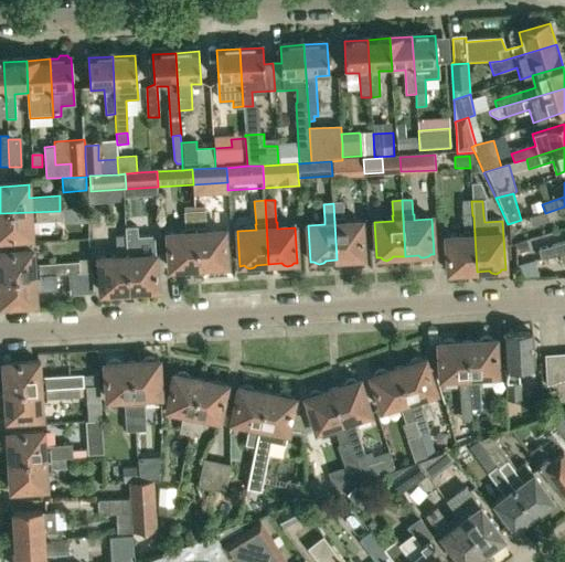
[(333,203),(337,260),(349,260),(351,261),(354,262),(359,261),(361,258),(364,258),(362,222),(344,223),(344,218),(343,203),(333,203)]
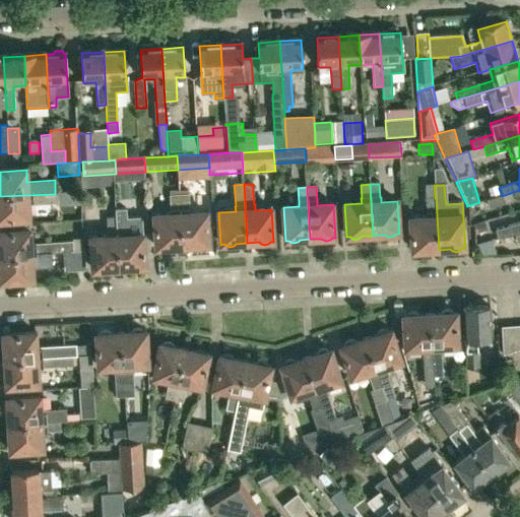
[(519,190),(502,196),(502,197),(486,201),(489,209),(519,199),(519,190)]
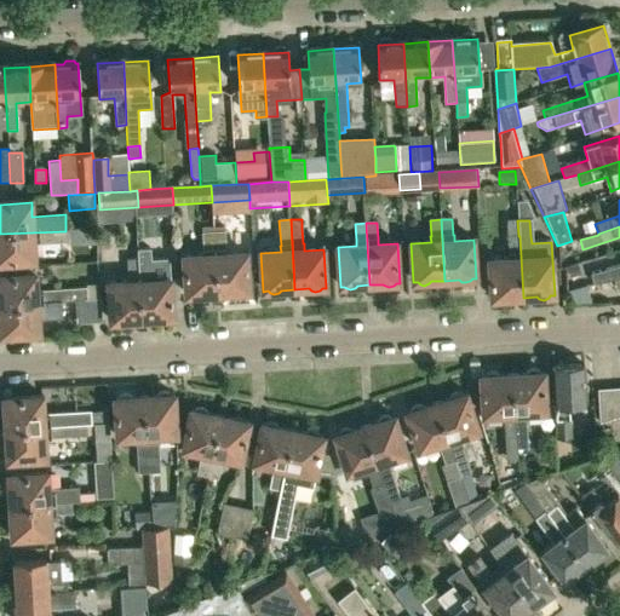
[(40,242),(56,241),(67,241),(65,231),(0,234),(0,263),(35,262),(34,243),(40,243),(40,242)]
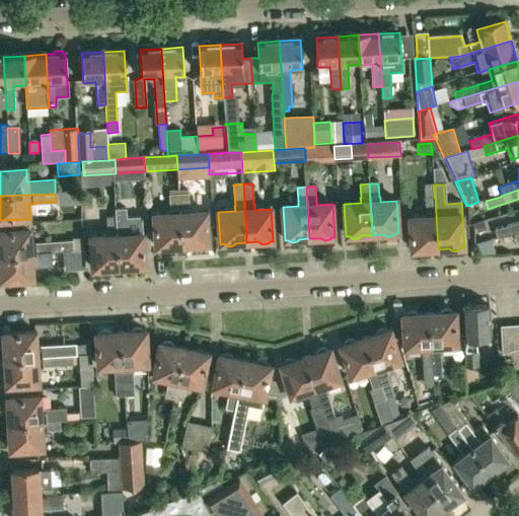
[(179,196),(182,246),(194,245),(196,247),(200,248),(203,247),(205,245),(209,244),(207,212),(190,213),(189,195),(179,196)]
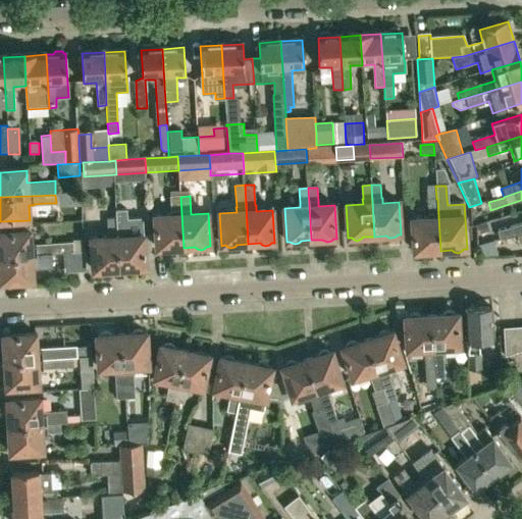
[(171,249),(184,248),(180,197),(170,197),(171,210),(171,216),(155,217),(157,250),(160,249),(162,251),(166,252),(169,251),(171,249)]
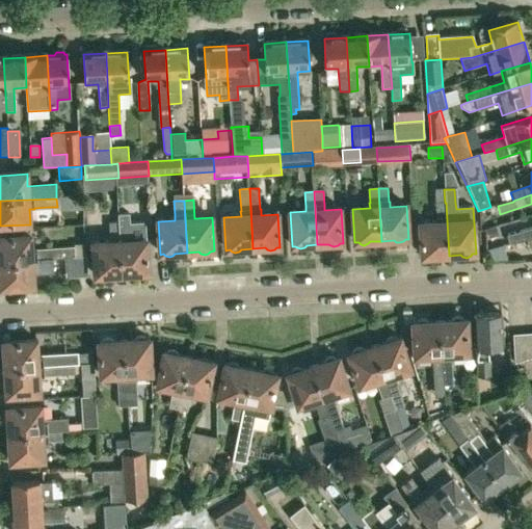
[(436,256),(449,256),(446,203),(445,203),(436,204),(436,217),(436,222),(420,223),(422,257),(425,257),(427,259),(431,260),(435,258),(436,256)]
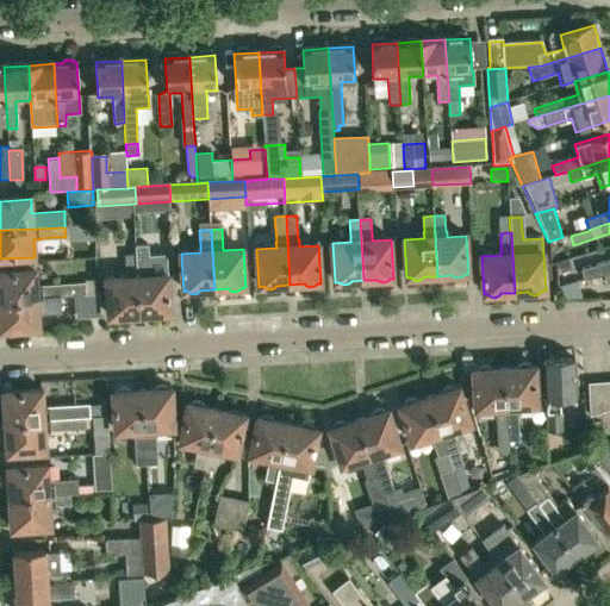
[(170,313),(168,275),(167,257),(147,258),(147,248),(136,249),(136,256),(139,316),(154,314),(155,317),(160,318),(165,316),(167,314),(170,313)]
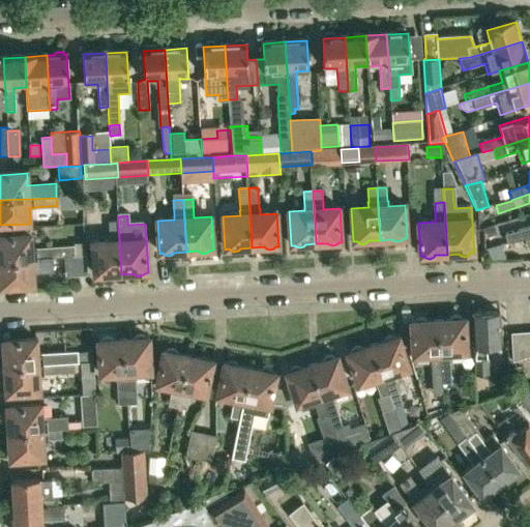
[(110,275),(121,274),(118,223),(109,223),(110,236),(109,236),(110,242),(92,243),(94,275),(98,275),(100,277),(104,279),(108,277),(110,275)]
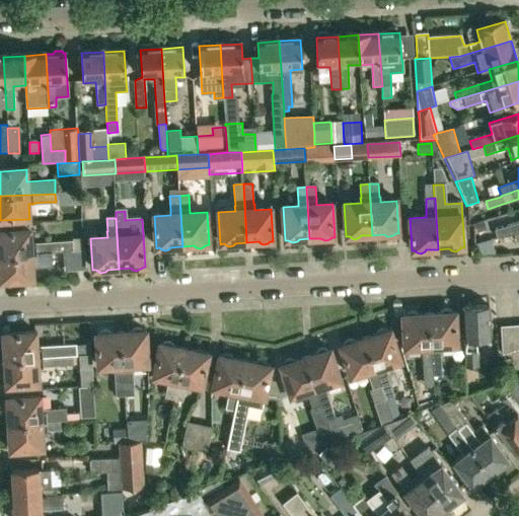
[(480,233),(487,231),(484,225),(483,222),(479,224),(473,226),(475,231),(477,234),(480,233)]
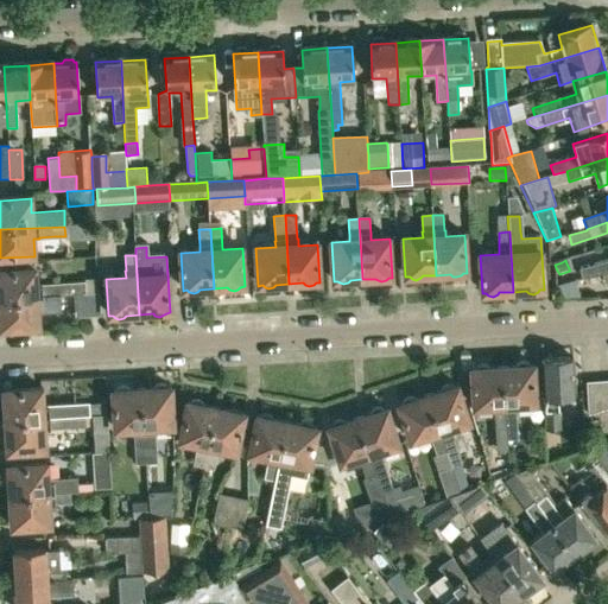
[(581,280),(591,277),(607,271),(607,261),(578,271),(581,280)]
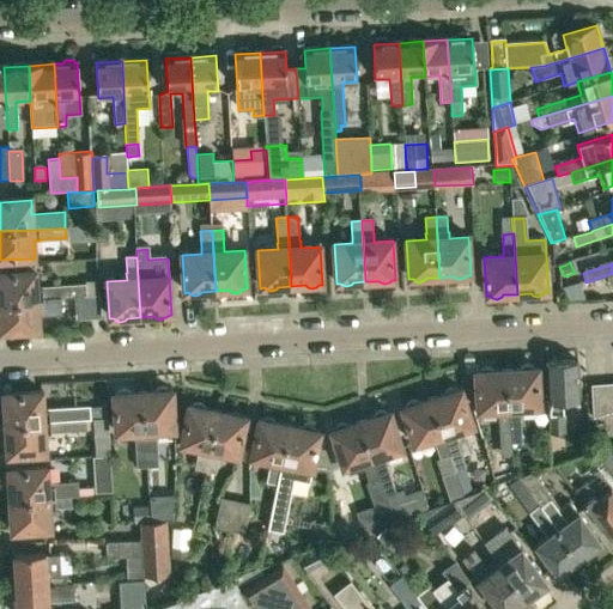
[(86,287),(59,290),(43,290),(36,291),(36,272),(0,274),(0,303),(59,299),(61,299),(74,299),(86,298),(86,287)]
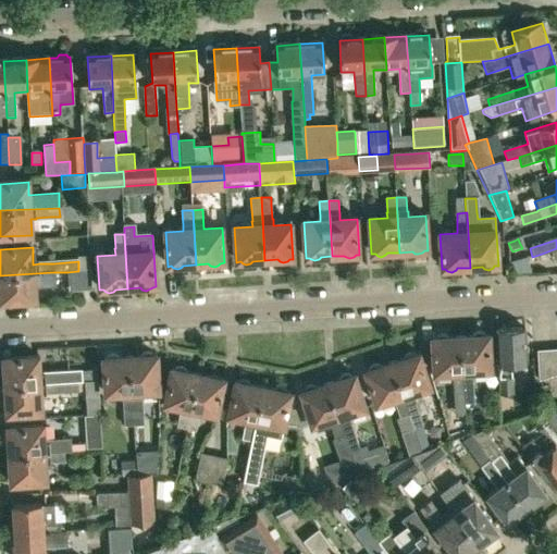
[(556,248),(542,254),(545,263),(556,259),(556,248)]
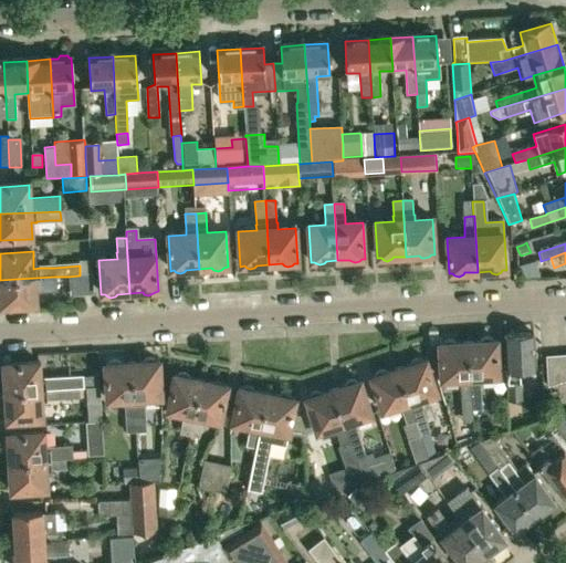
[(534,263),(516,268),(520,280),(537,278),(534,263)]
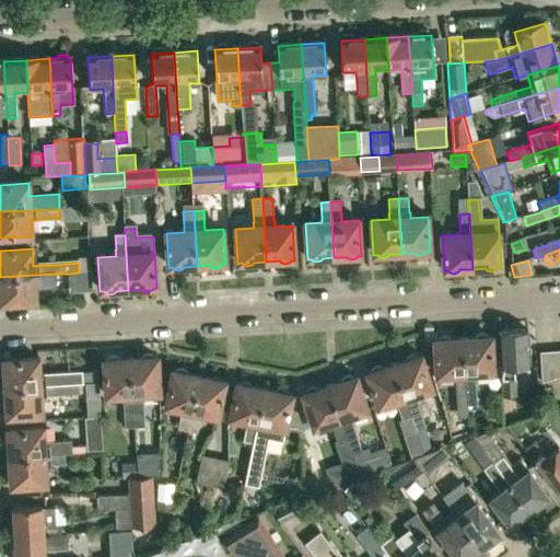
[(68,274),(69,288),(70,293),(81,293),(79,273),(68,274)]
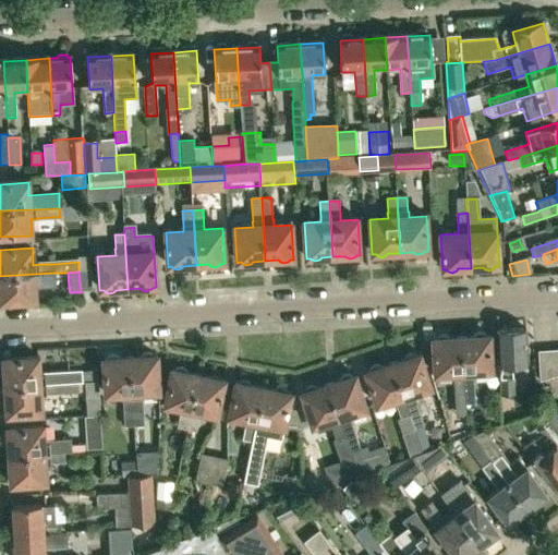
[(53,273),(0,276),(0,303),(36,301),(35,289),(57,288),(56,273),(53,273)]
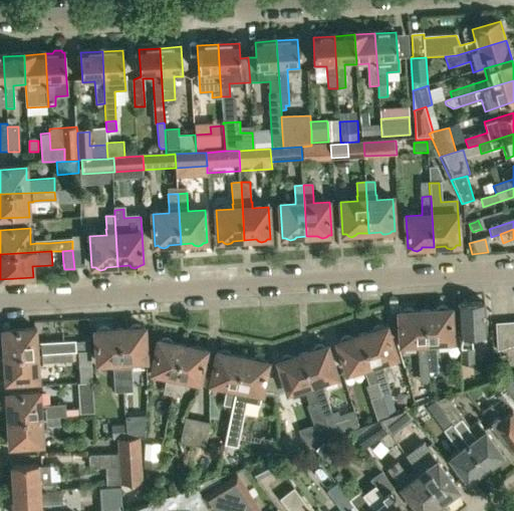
[(474,365),(472,340),(472,335),(486,334),(484,304),(481,304),(475,302),(470,305),(458,305),(462,366),(474,365)]
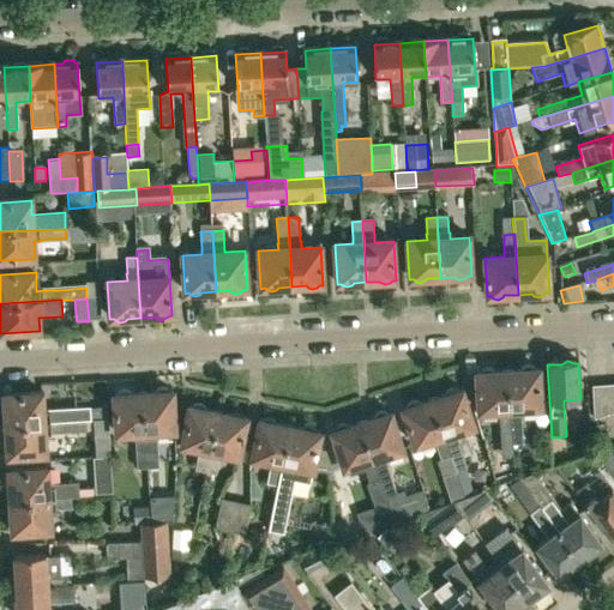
[(512,445),(523,444),(522,416),(522,410),(541,409),(539,370),(535,370),(533,368),(528,367),(523,369),(522,372),(507,372),(512,440),(512,445)]
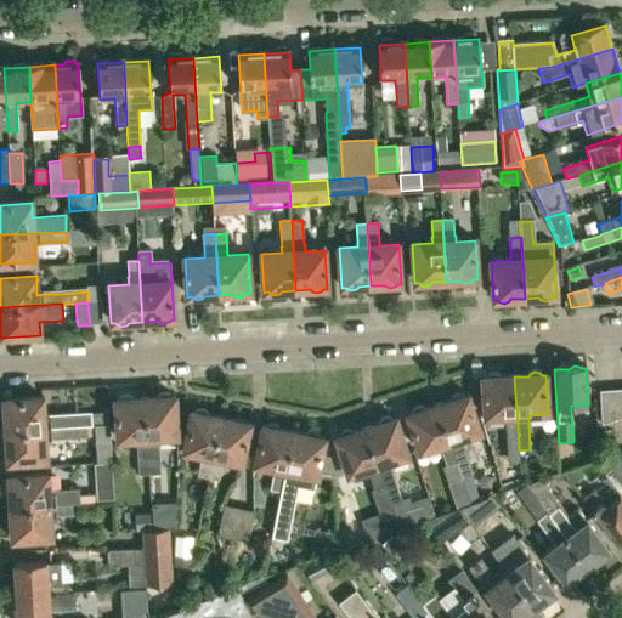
[(519,446),(514,376),(501,378),(498,375),(493,374),(488,376),(487,379),(482,379),(485,418),(504,417),(505,423),(508,452),(519,451),(519,446)]
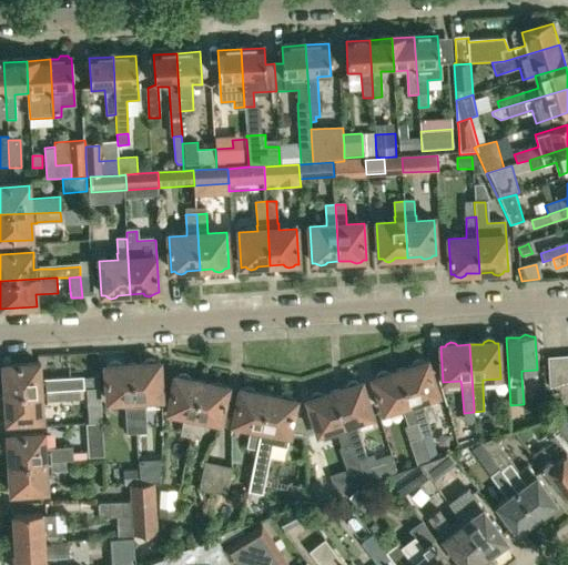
[(549,390),(561,386),(559,357),(547,359),(549,390)]
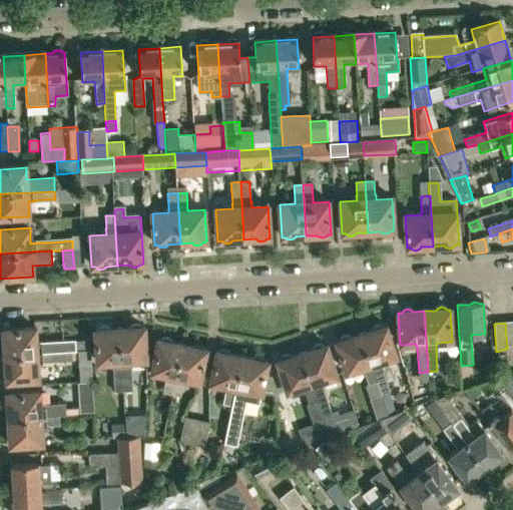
[(123,393),(132,392),(130,367),(131,367),(130,362),(146,361),(144,328),(141,329),(139,327),(135,326),(131,327),(130,329),(119,330),(123,393)]
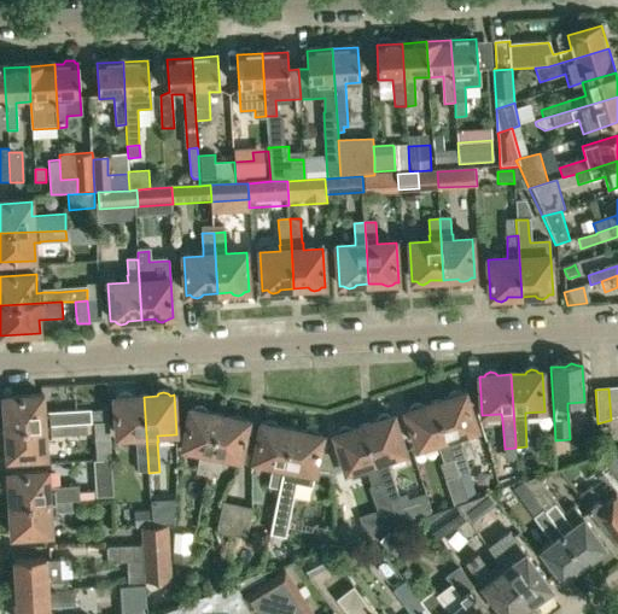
[(470,473),(465,457),(460,443),(460,442),(459,437),(477,430),(465,393),(461,395),(459,393),(454,393),(450,396),(449,398),(436,403),(460,477),(470,473)]
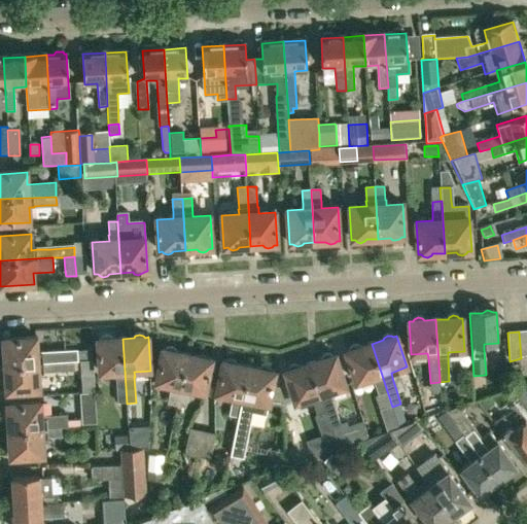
[(127,404),(123,339),(112,339),(110,338),(106,337),(103,338),(101,340),(98,340),(100,374),(115,373),(115,378),(116,378),(117,405),(127,404)]
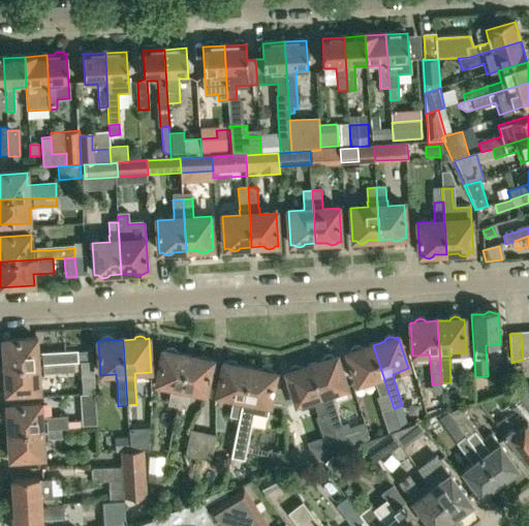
[(76,353),(56,354),(42,356),(37,356),(36,339),(3,341),(3,344),(1,346),(1,350),(2,353),(4,356),(5,368),(73,364),(78,363),(76,353)]
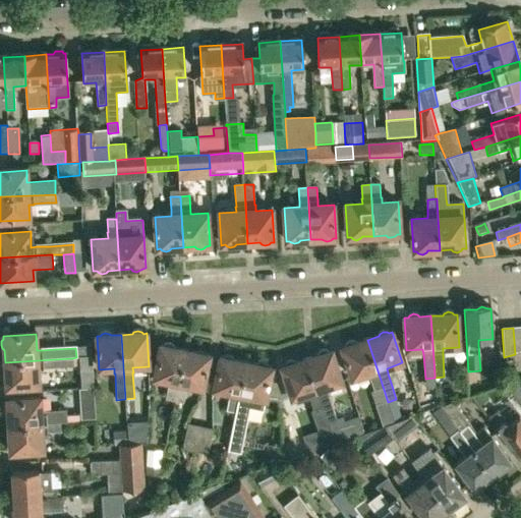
[(395,424),(388,402),(367,340),(356,344),(353,342),(350,342),(346,345),(345,347),(342,348),(352,379),(367,373),(369,379),(373,392),(387,427),(395,424)]
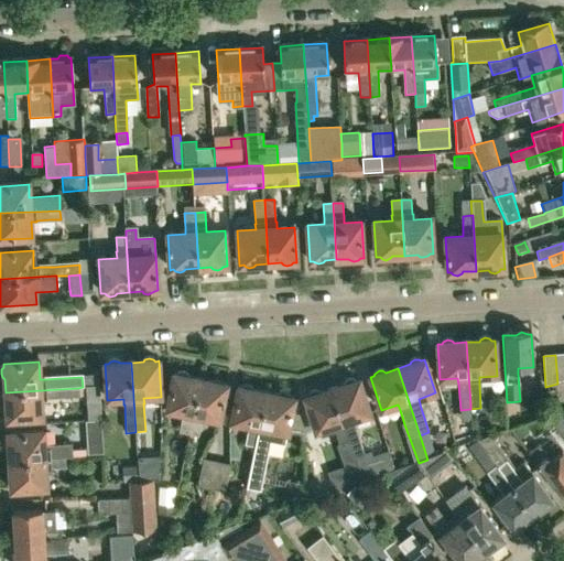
[(190,435),(201,380),(188,378),(187,376),(183,374),(180,374),(177,376),(174,375),(166,410),(183,413),(182,419),(180,433),(190,435)]
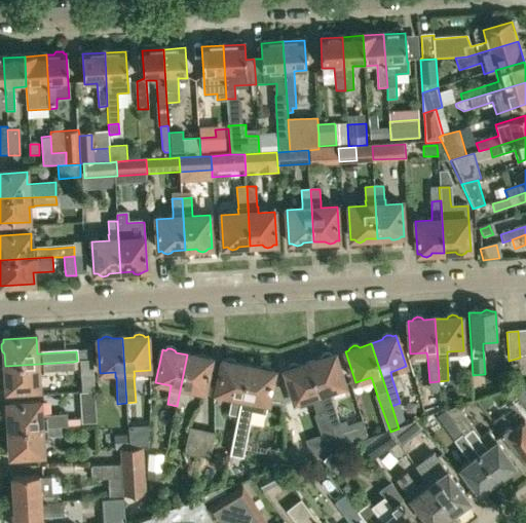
[(187,355),(177,406),(185,408),(188,395),(189,389),(204,393),(211,360),(209,359),(207,357),(203,355),(199,355),(197,357),(187,355)]
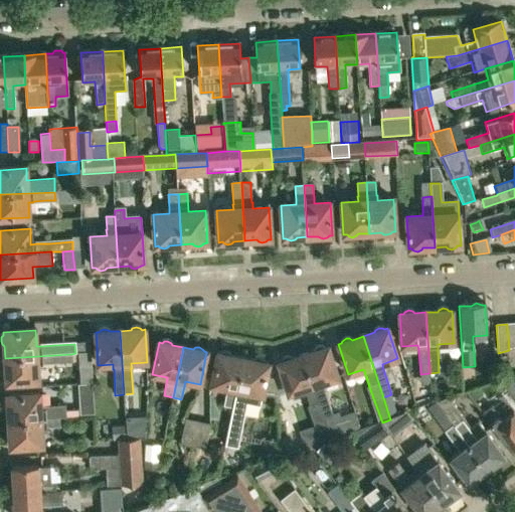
[(303,355),(319,403),(324,419),(333,416),(322,383),(338,378),(328,347),(325,348),(322,347),(318,347),(315,349),(314,352),(303,355)]
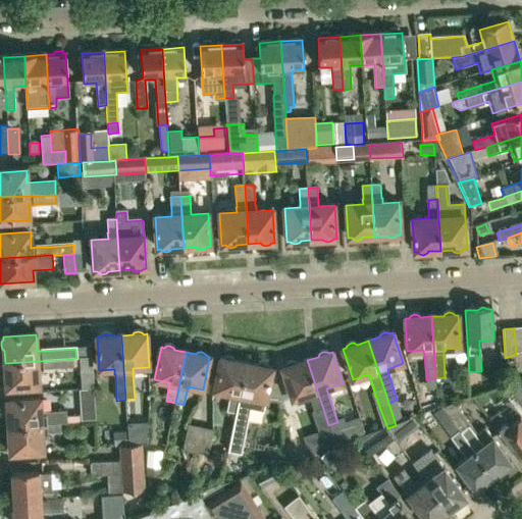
[(237,414),(247,364),(235,361),(233,359),(230,358),(226,358),(224,359),(220,359),(214,391),(230,394),(229,399),(227,412),(237,414)]
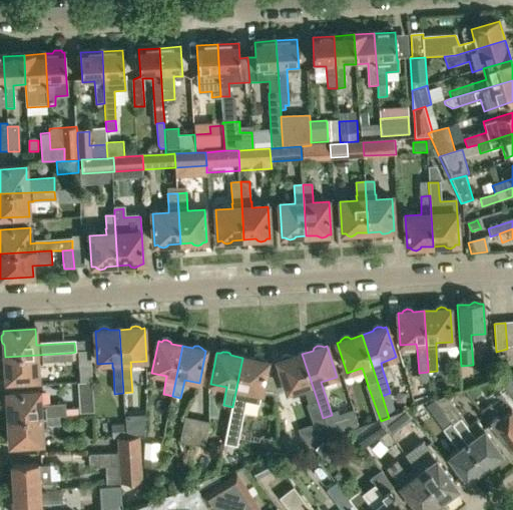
[(38,380),(37,364),(72,362),(71,353),(5,357),(5,368),(4,370),(3,374),(4,377),(6,379),(6,382),(38,380)]
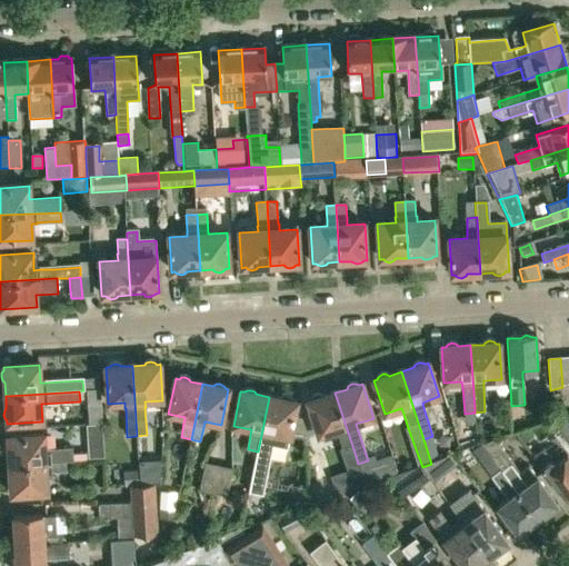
[(342,449),(352,446),(335,393),(322,397),(320,396),(316,396),(312,398),(311,400),(308,401),(318,436),(336,430),(338,436),(342,449)]
